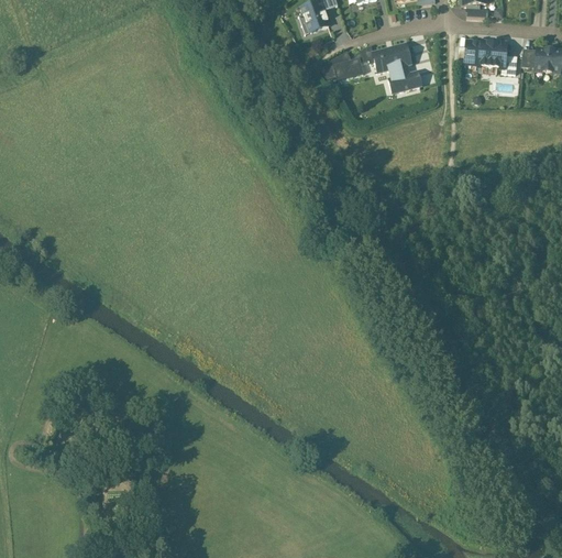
[(316,0),(300,6),(304,12),(301,13),(305,22),(308,21),(311,30),(329,23),(327,18),(328,18),(326,10),(324,10),(323,8),(321,0),(316,0)]
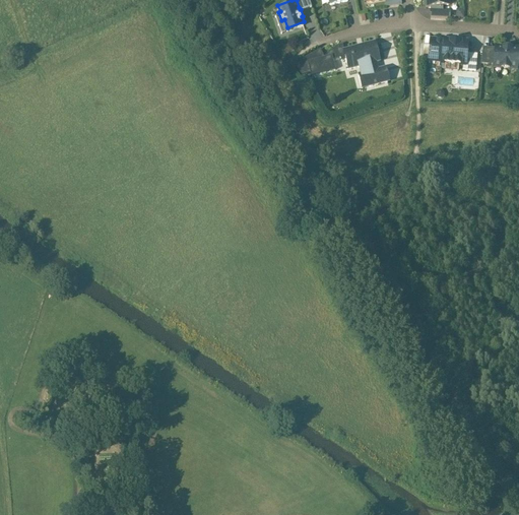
[(444,38),(432,37),(431,42),(430,54),(442,55),(444,38)]
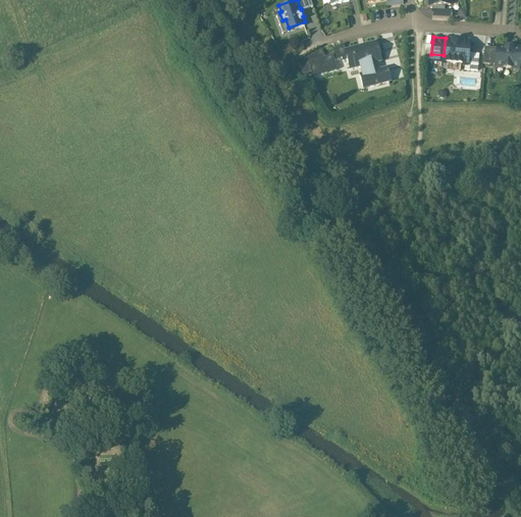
[(469,38),(453,37),(452,39),(446,38),(444,55),(444,58),(447,58),(461,60),(465,60),(466,50),(468,50),(468,49),(469,38)]
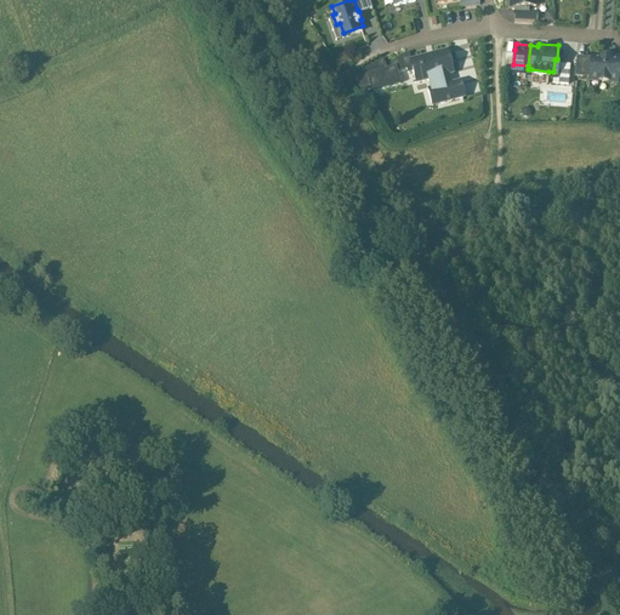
[(448,46),(411,56),(416,78),(430,74),(432,84),(451,79),(449,69),(454,68),(448,46)]
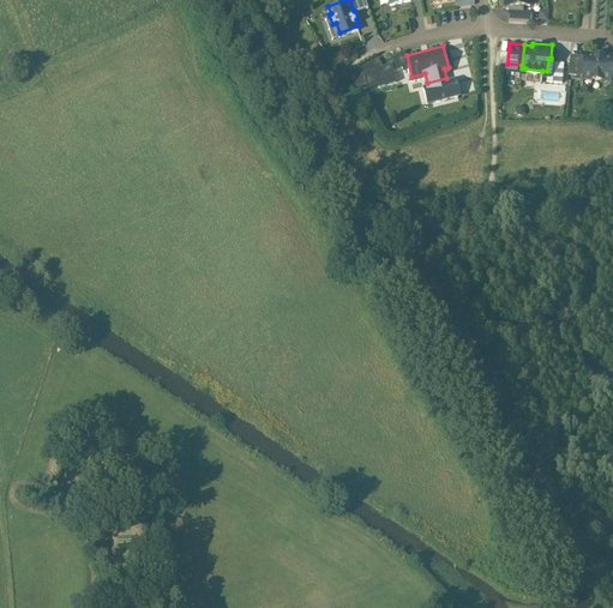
[(584,52),(571,50),(569,71),(583,72),(584,52)]
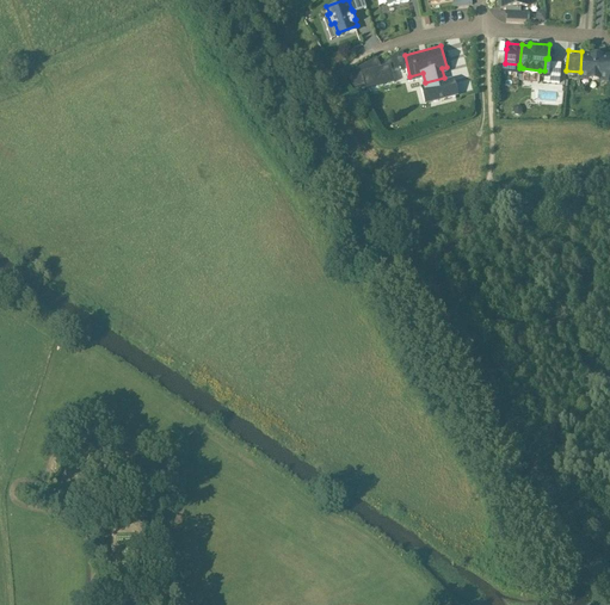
[(602,51),(592,50),(592,51),(583,50),(581,51),(580,72),(580,73),(590,74),(590,75),(599,76),(599,75),(609,75),(609,53),(601,53),(602,51)]
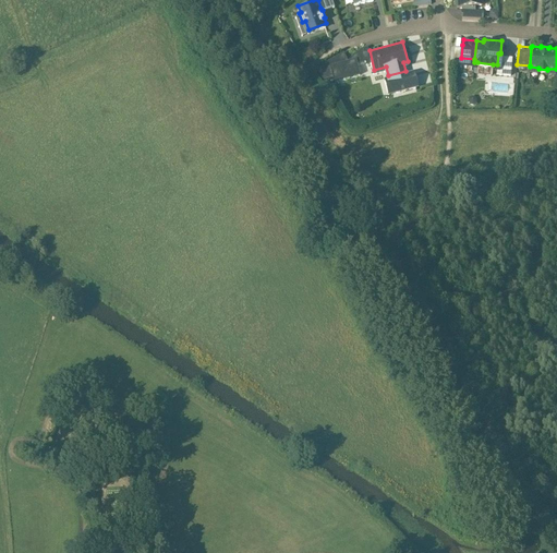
[(512,53),(500,52),(500,53),(498,53),(497,64),(497,70),(511,71),(512,53)]
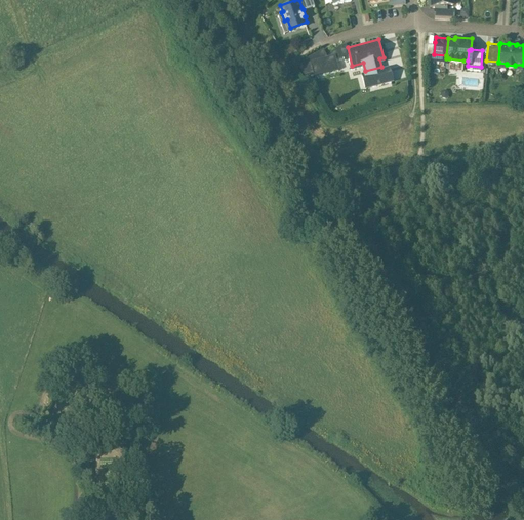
[(464,61),(449,58),(448,66),(462,68),(464,61)]
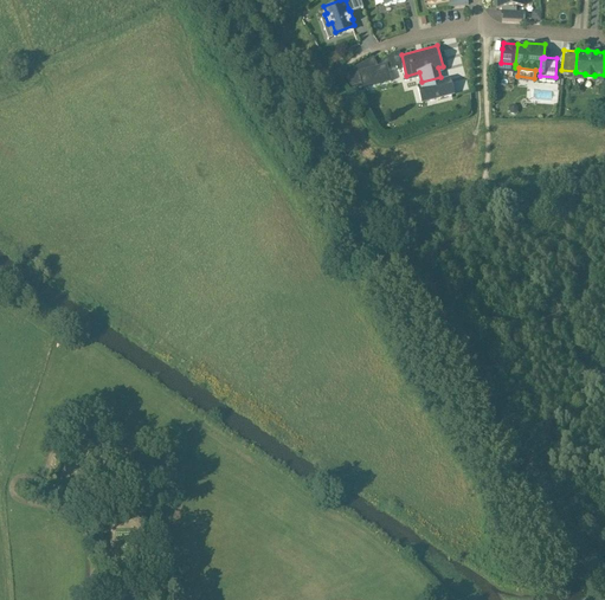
[(422,82),(418,83),(423,97),(454,89),(450,75),(441,77),(422,82)]
